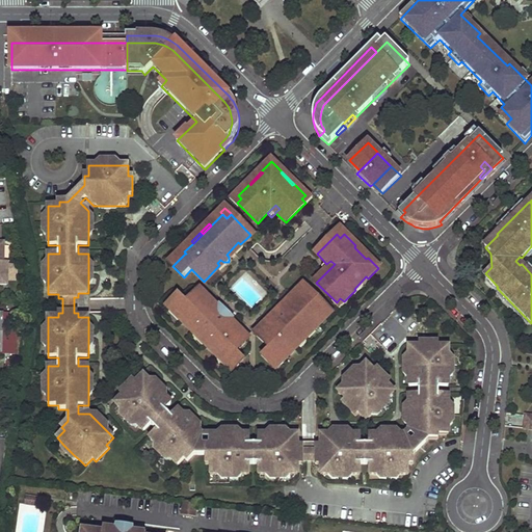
[(227,255),(229,257),(240,244),(238,242),(227,255)]
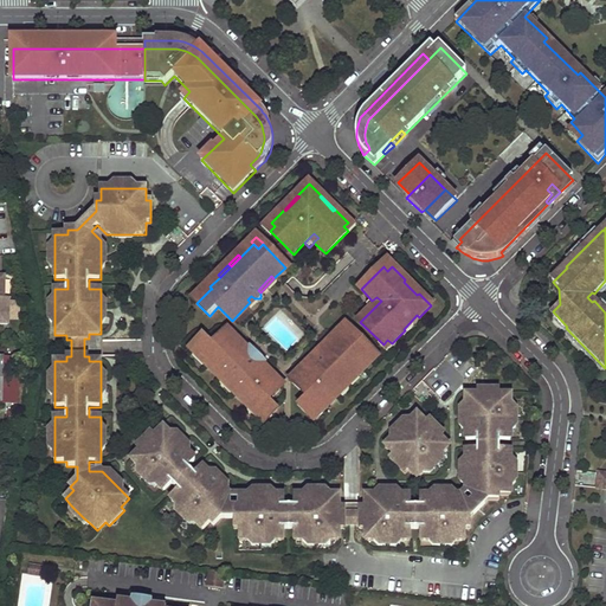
[(405,279),(404,282),(417,295),(419,294),(405,279)]
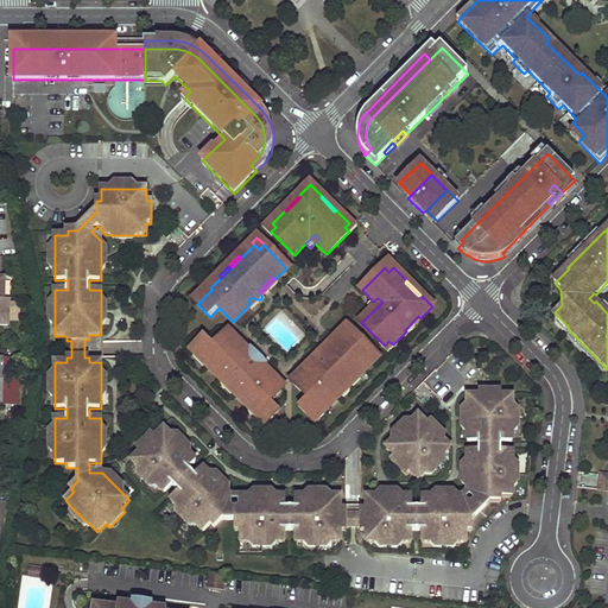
[(198,303),(211,290),(208,286),(195,299),(198,303)]
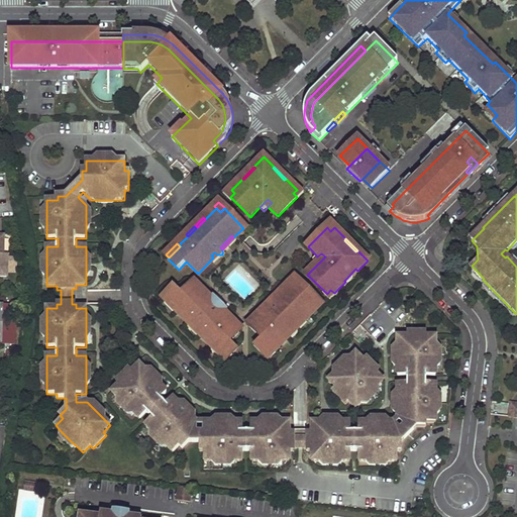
[(313,261),(317,265),(325,256),(321,253),(317,256),(313,261)]
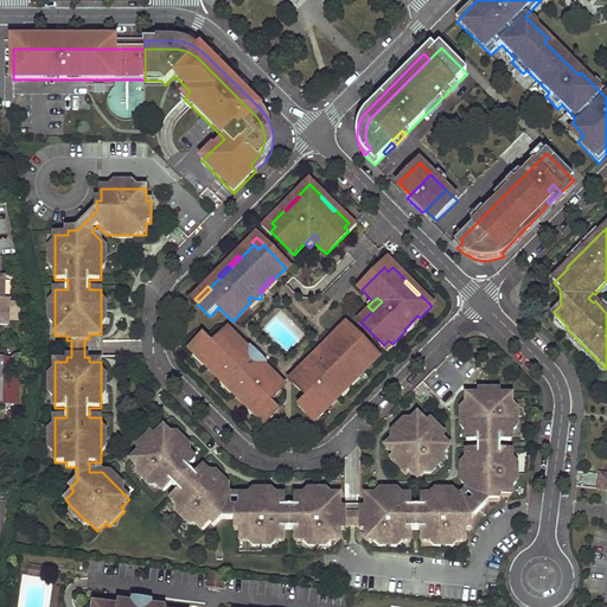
[(406,331),(420,318),(417,315),(404,330),(406,331)]
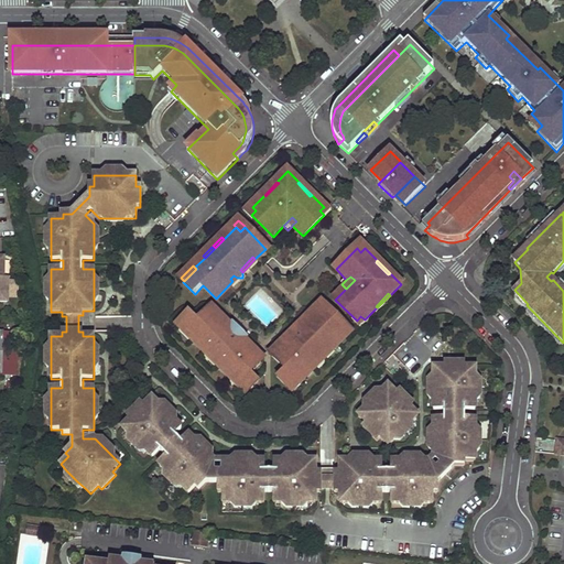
[(345,327),(323,306),(312,317),(314,320),(302,332),(300,329),(294,329),(294,335),(296,337),(293,342),(291,338),(273,356),(286,369),(278,377),(290,388),(302,376),(303,375),(305,376),(314,367),(323,358),(324,357),(333,348),(345,336),(340,332),(345,327)]
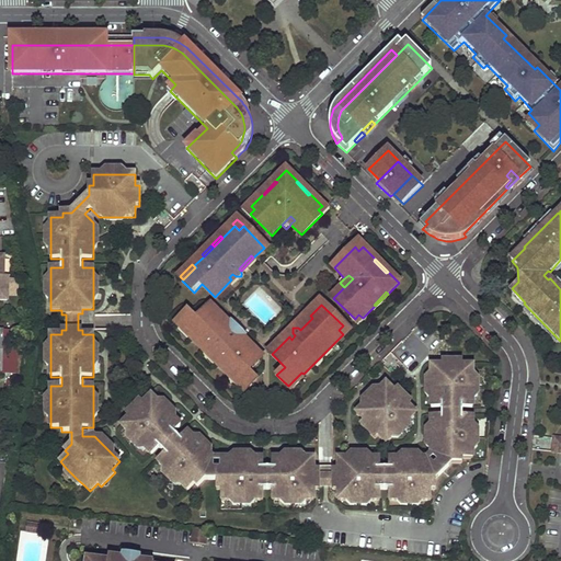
[(199,321),(213,308),(212,306),(197,319),(199,321)]
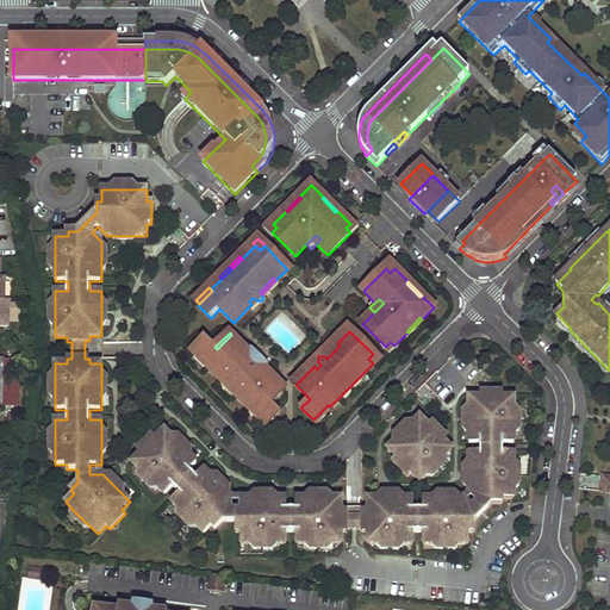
[(269,402),(282,387),(265,369),(262,371),(259,366),(260,365),(261,359),(254,359),(251,360),(248,355),(249,354),(231,335),(217,349),(215,347),(207,341),(195,353),(211,367),(209,369),(221,381),(223,379),(240,396),(237,398),(249,410),(250,408),(266,423),(278,411),(272,404),(269,402)]
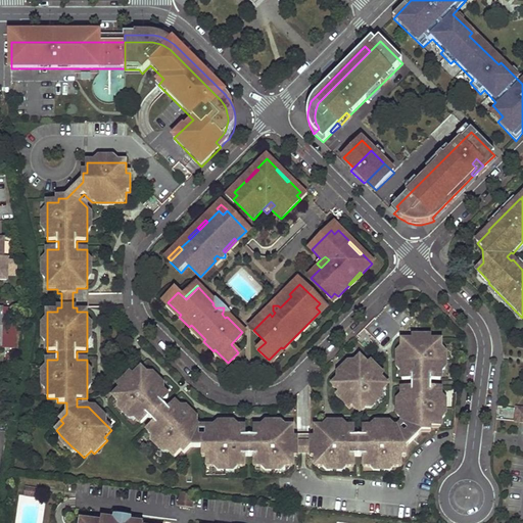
[(164,301),(179,317),(181,315),(168,302),(178,292),(177,290),(164,301)]
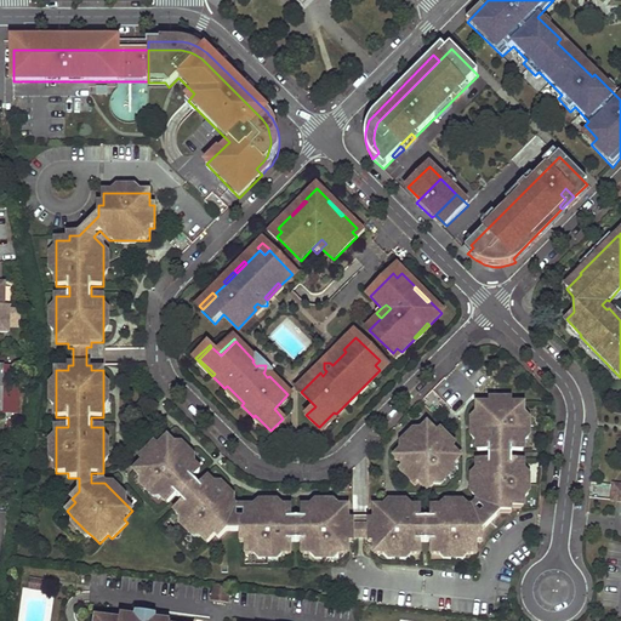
[(343,349),(330,363),(332,365),(346,352),(343,349)]
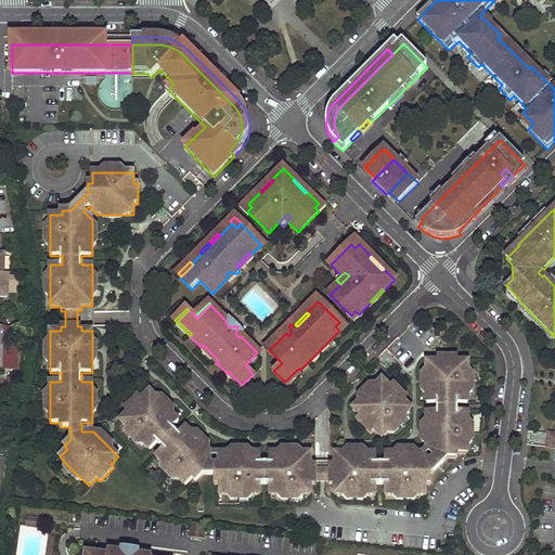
[(346,327),(340,322),(339,322),(335,326),(339,331),(341,333),(346,327)]
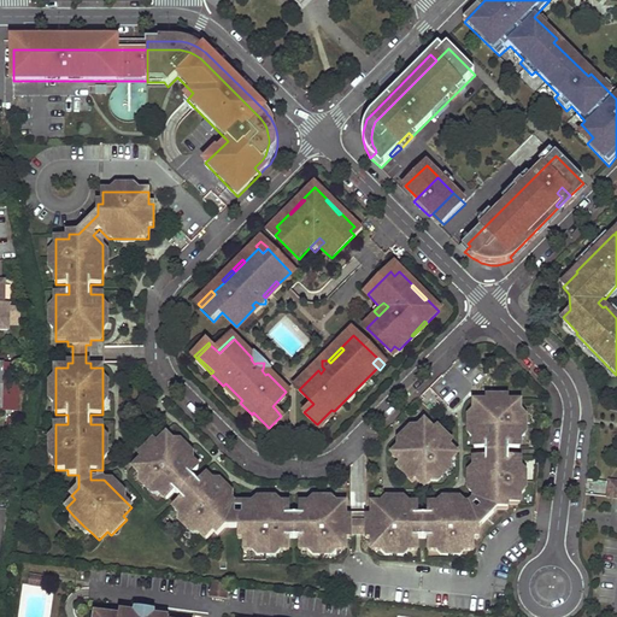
[(0,410),(18,411),(19,364),(0,363),(0,410)]
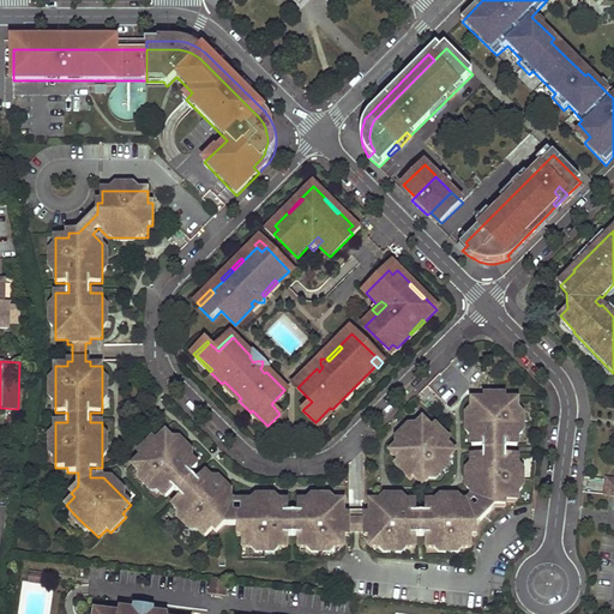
[(362,379),(353,389),(355,391),(365,381),(362,379)]
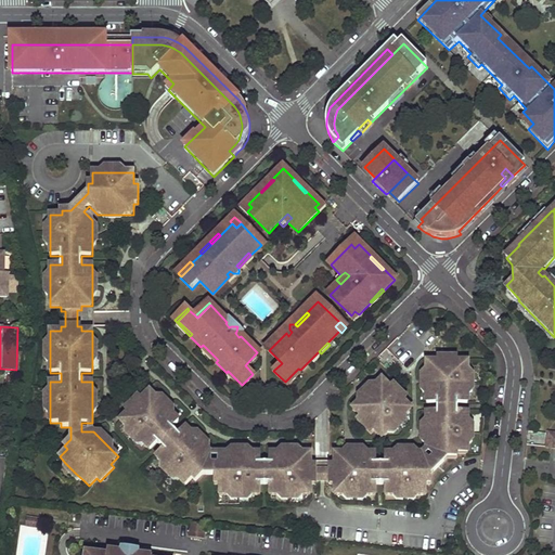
[(201,347),(216,362),(218,360),(203,345),(201,347)]
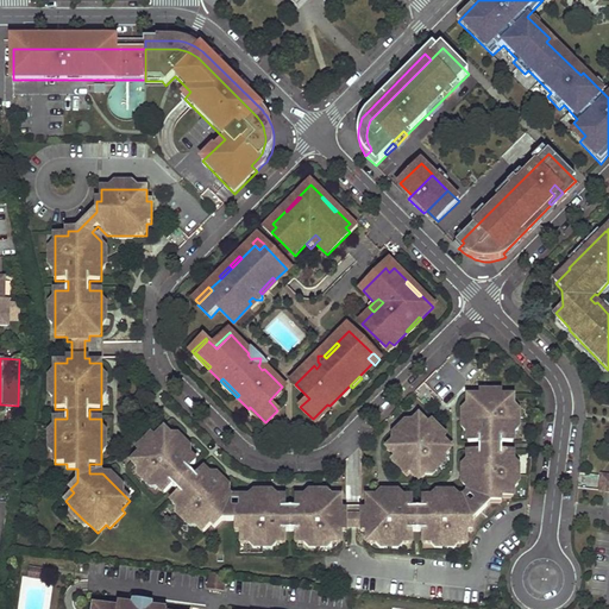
[(269,401),(271,403),(286,388),(283,385),(282,387),(269,401)]
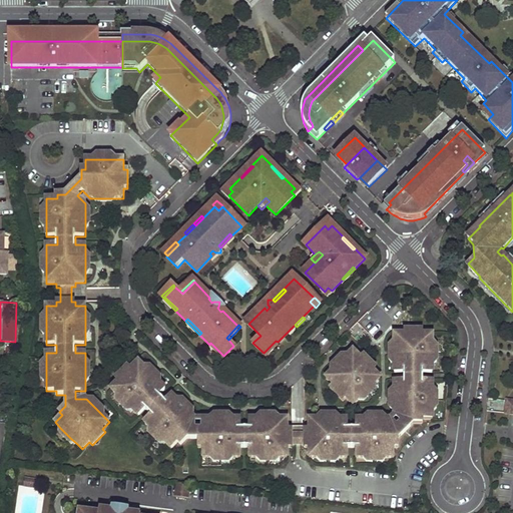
[(296,328),(294,326),(286,334),(288,336),(296,328)]
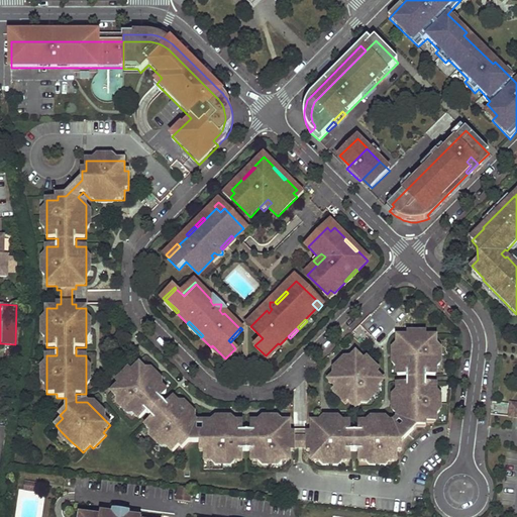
[(320,423),(312,423),(312,433),(308,433),(308,437),(303,437),(303,447),(308,447),(308,451),(312,451),(312,461),(319,461),(328,461),(334,461),(342,461),(350,461),(350,451),(358,451),(358,461),(367,461),(376,461),(381,461),(390,461),(398,461),(398,451),(402,451),(402,442),(417,427),(426,427),(426,423),(436,423),(436,415),(436,407),(436,401),(436,392),(436,385),(426,384),(426,376),(436,376),(436,369),(436,359),(436,353),(436,345),(436,337),(426,337),(426,333),(408,333),(408,337),(398,337),(398,344),(398,354),(398,359),(398,369),(397,376),(408,376),(408,384),(397,384),(397,392),(397,401),(397,406),(397,415),(397,417),(405,425),(400,431),(392,422),(390,422),(381,423),(376,423),(367,423),(358,423),(358,433),(350,433),(350,423),(343,423),(333,423),(329,423),(320,423)]
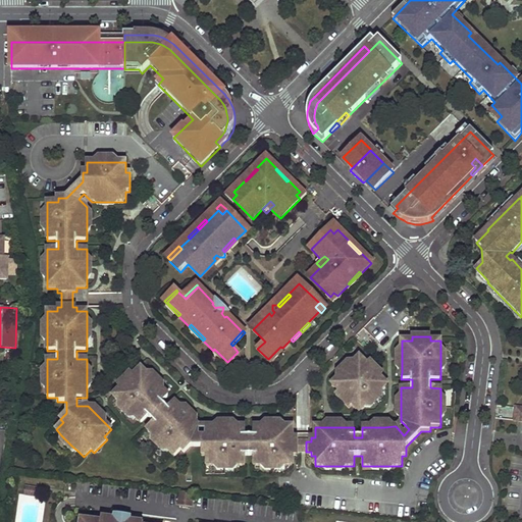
[(279,348),(268,359),(271,362),(283,351),(279,348)]
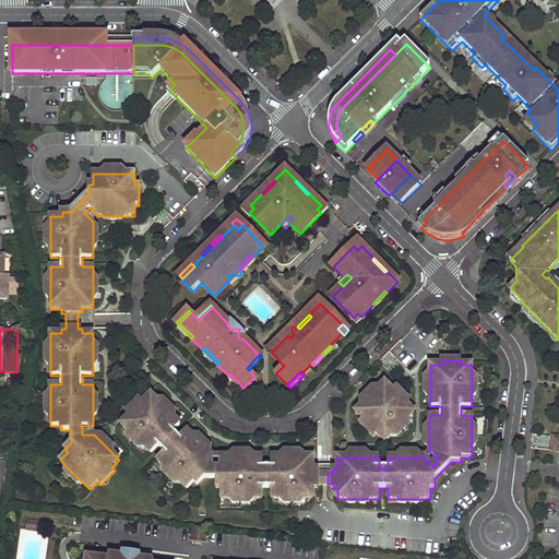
[(257,378),(254,377),(244,388),(229,373),(228,376),(245,391),(257,378)]
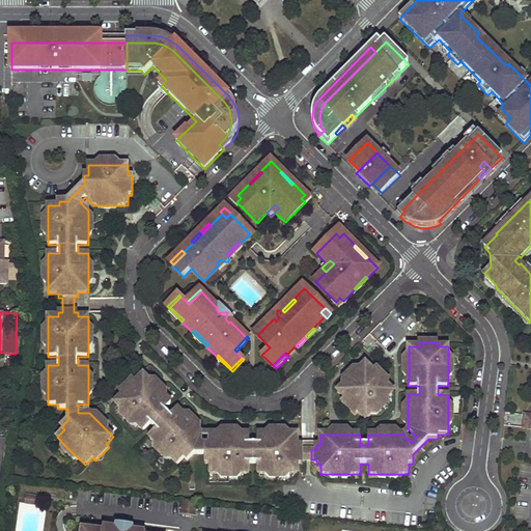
[(373,371),(365,364),(360,369),(354,375),(350,380),(343,386),(337,392),(344,399),(342,401),(356,416),(359,413),(366,420),(371,414),(378,408),(382,403),(388,397),(394,392),(387,385),(390,382),(376,368),(373,371)]
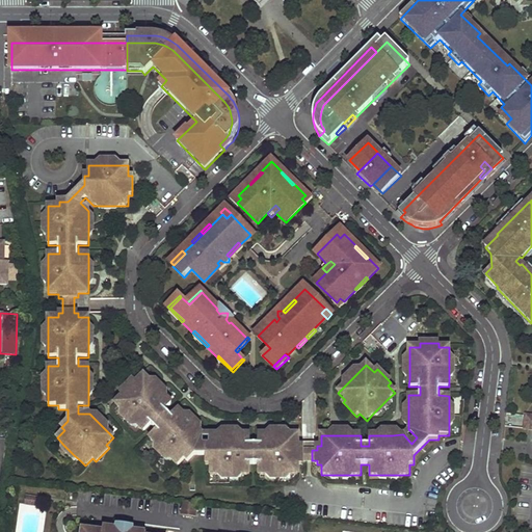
[(120,394),(123,397),(115,404),(121,409),(128,417),(131,420),(138,427),(143,432),(151,425),(157,430),(150,439),(155,444),(161,450),(165,454),(171,460),(178,467),(185,458),(188,461),(194,455),(206,455),(206,464),(210,464),(210,475),(218,475),(228,475),(233,475),(242,475),(250,475),(249,464),(259,464),(259,475),(266,475),(275,475),(281,475),(290,475),(298,475),(298,464),(302,464),(302,460),(308,460),(308,450),(302,450),(302,446),(299,446),(298,446),(298,435),(290,435),(281,435),(275,434),(266,434),(259,434),(259,446),(249,446),(249,434),(242,434),(233,434),(228,434),(218,434),(210,434),(210,446),(202,446),(202,433),(201,432),(193,426),(190,422),(183,416),(178,409),(170,417),(164,411),(171,404),(166,398),(160,392),(156,388),(150,381),(143,375),(136,382),(133,380),(120,394)]
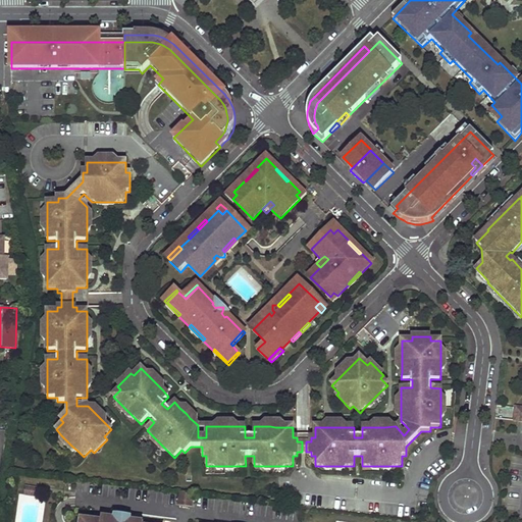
[(43,486),(24,484),(22,494),(42,497),(43,486)]
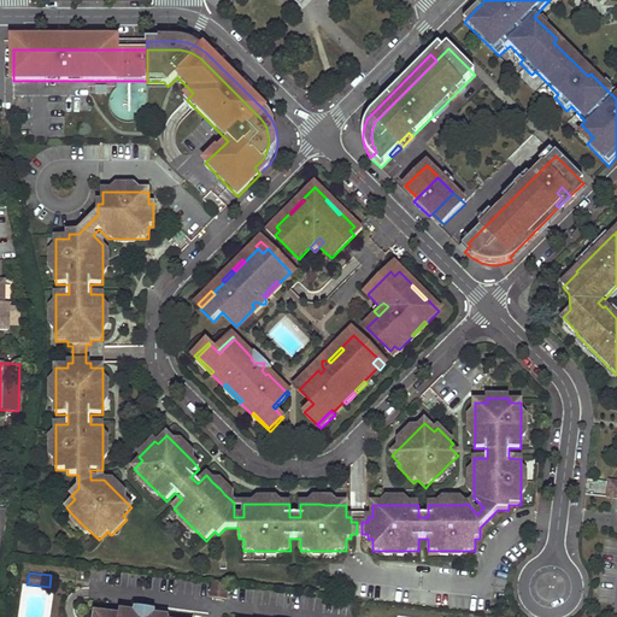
[(229,583),(210,581),(207,598),(227,601),(229,583)]
